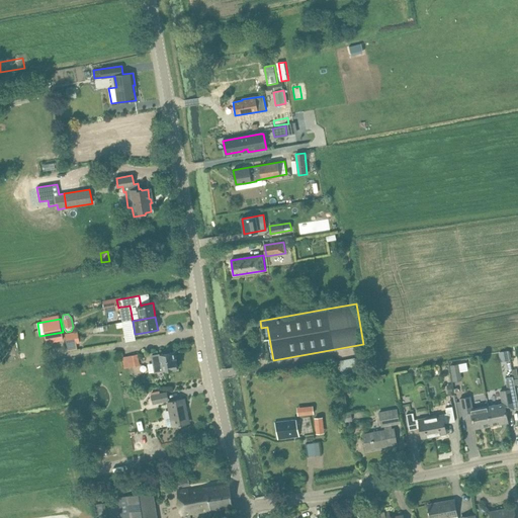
[(77,332),(65,334),(67,344),(77,343),(79,342),(77,332)]
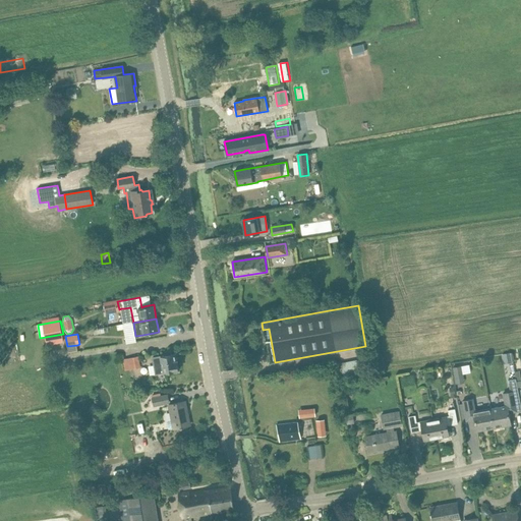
[(112,338),(100,340),(101,347),(113,345),(112,338)]
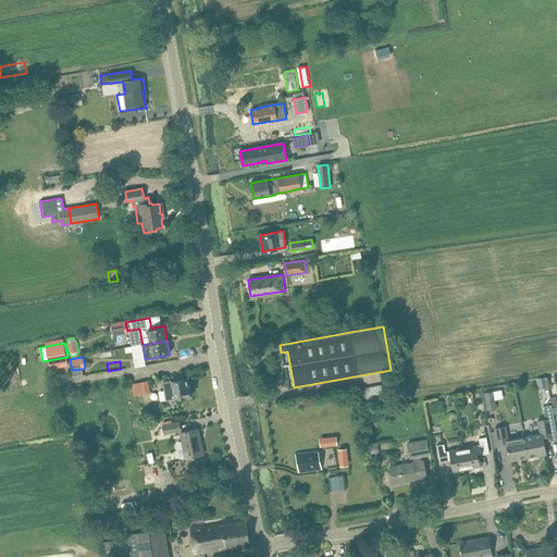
[(192,396),(189,386),(187,386),(186,379),(163,382),(166,400),(192,396)]
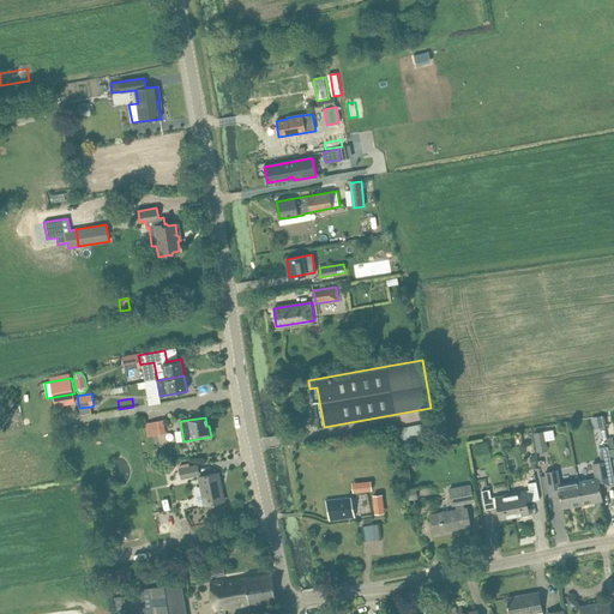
[(602,419),(591,420),(594,429),(605,428),(602,419)]
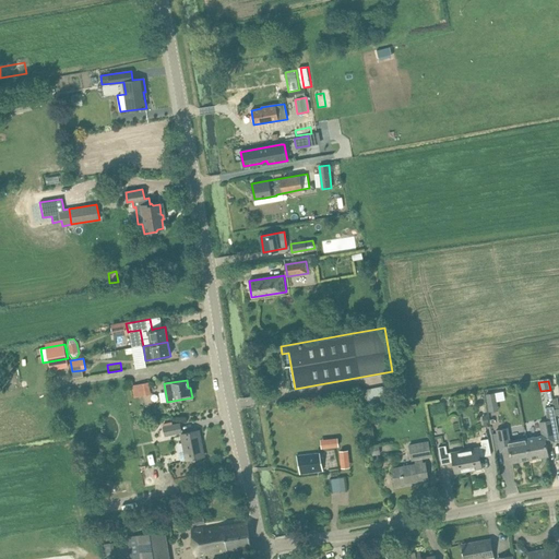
[(147,382),(140,383),(142,396),(150,395),(147,382)]
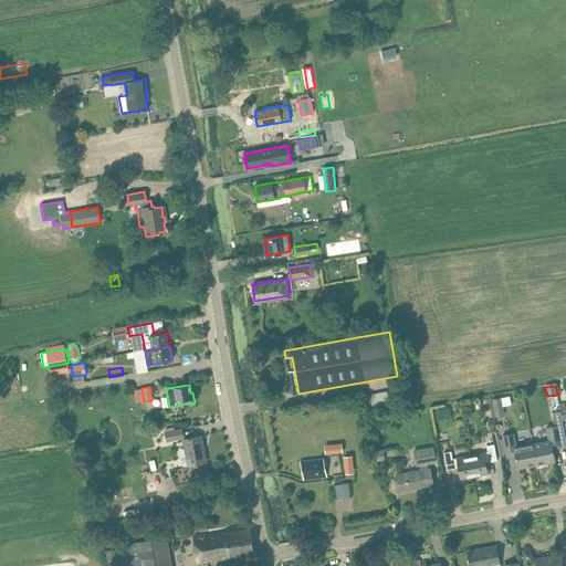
[(503,408),(494,409),(495,418),(505,416),(503,408)]
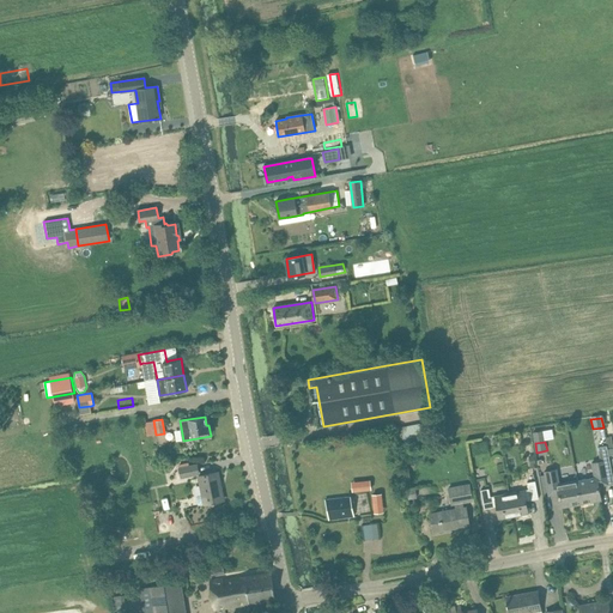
[(170,461),(165,468),(170,473),(176,466),(170,461)]
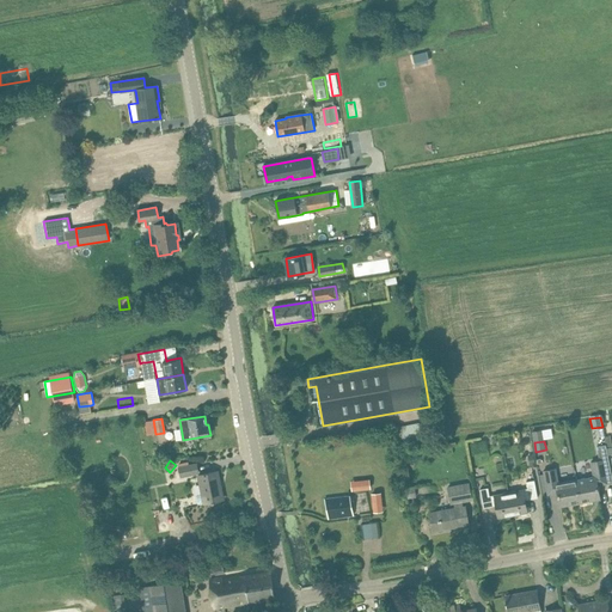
[(607,483),(605,472),(603,460),(591,463),(594,477),(576,481),(580,502),(600,499),(598,485),(607,483)]
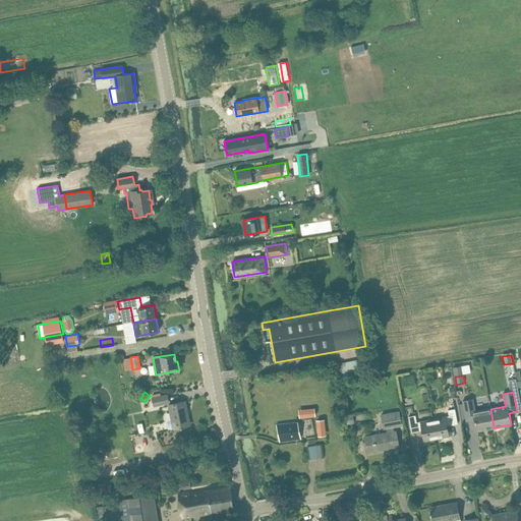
[(169,403),(167,396),(153,398),(154,406),(169,403)]
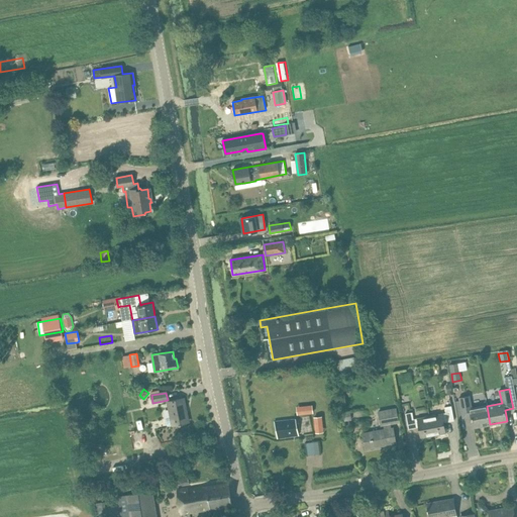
[(490,424),(487,406),(472,408),(469,396),(459,398),(462,418),(471,416),(473,427),(490,424)]
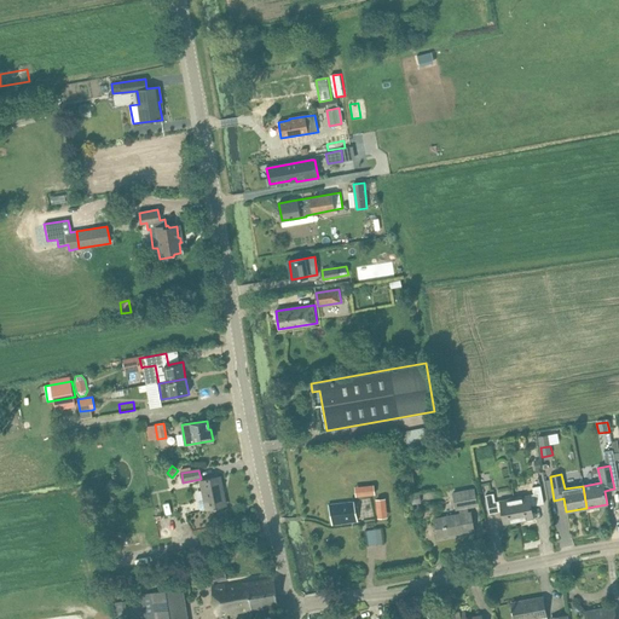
[(224,505),(221,491),(223,491),(220,476),(201,480),(204,499),(201,501),(198,502),(198,504),(200,508),(201,510),(202,510),(207,509),(214,508),(214,509),(217,509),(217,508),(224,505)]
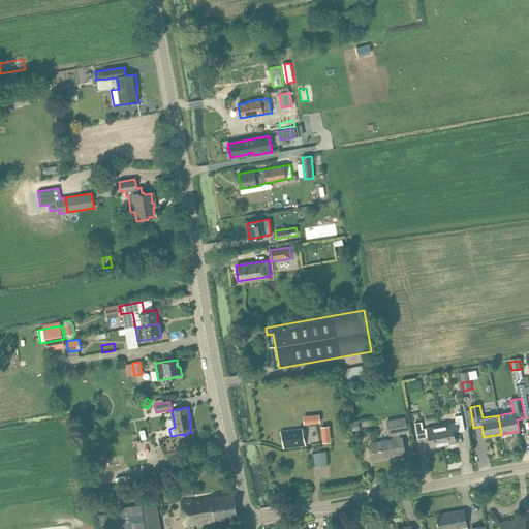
[(319,414),(309,415),(310,424),(320,423),(319,414)]
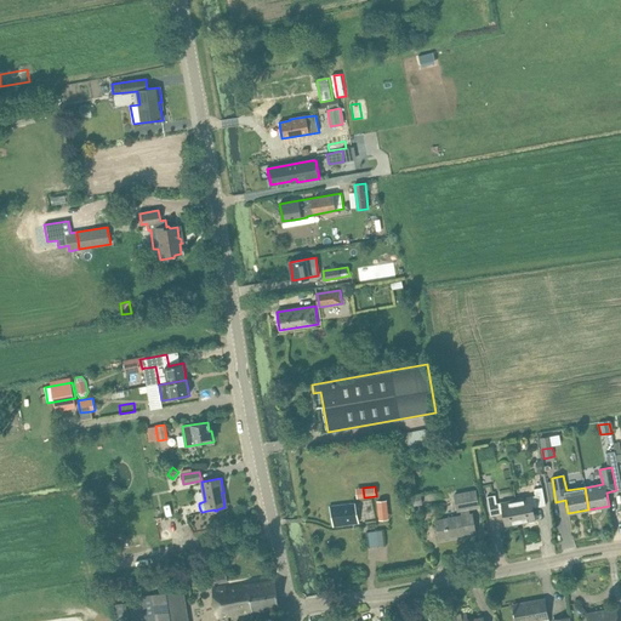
[(535,520),(533,505),(537,503),(537,507),(546,505),(542,488),(534,489),(535,496),(516,500),(520,523),(535,520)]
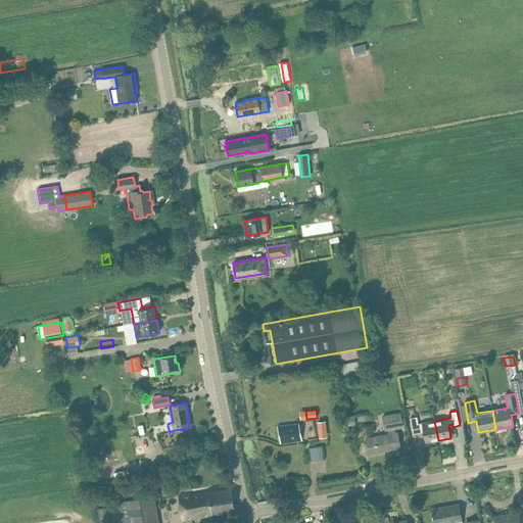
[(400,448),(398,438),(397,432),(395,433),(394,429),(402,427),(400,413),(383,417),(385,430),(388,430),(389,434),(367,438),(370,454),(400,448)]
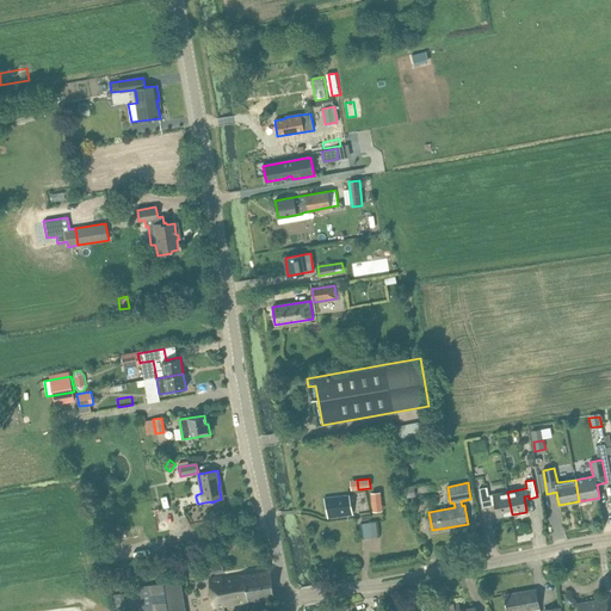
[(414,486),(406,487),(407,498),(415,497),(414,486)]
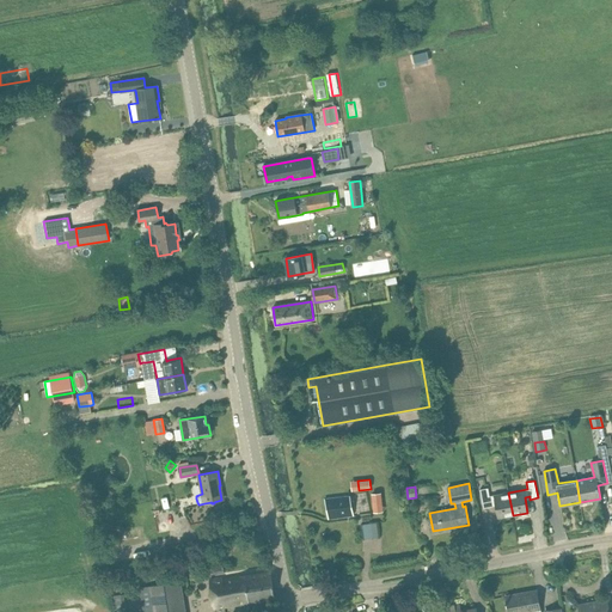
[(513,515),(508,493),(489,496),(488,489),(479,490),(483,508),(491,507),(490,503),(495,502),(499,518),(513,515)]
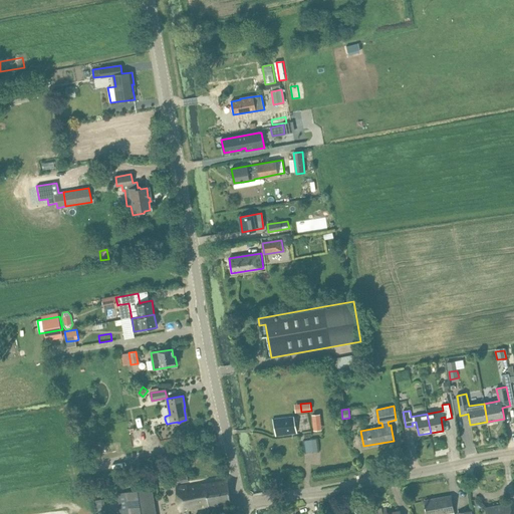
[(297,433),(294,416),(272,419),(276,436),(297,433)]
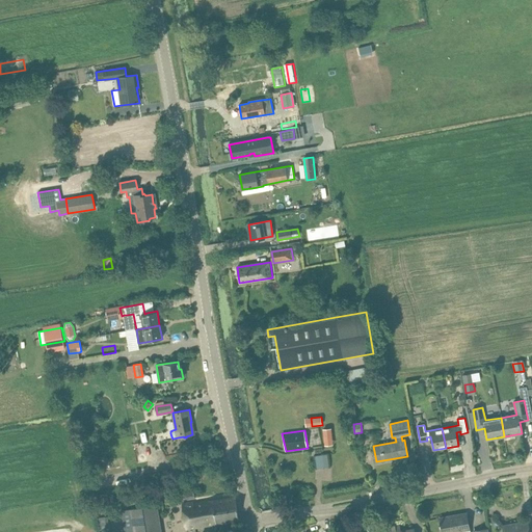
[(322,455),(315,456),(317,469),(324,468),(322,455)]
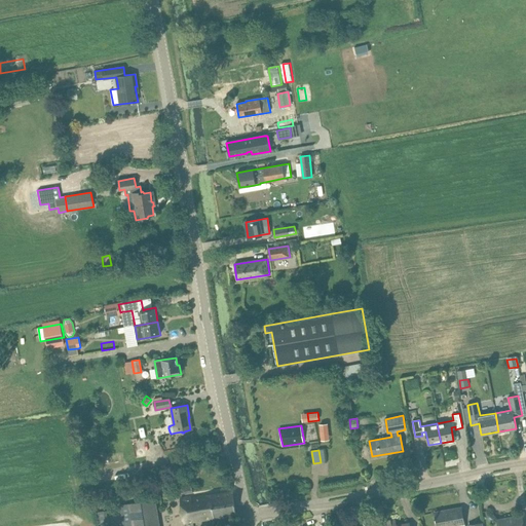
[(192,486),(184,487),(185,494),(194,493),(192,486)]
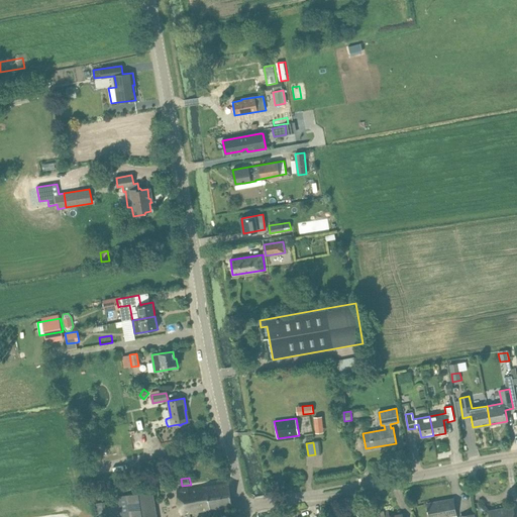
[(232,505),(230,496),(228,483),(215,485),(198,487),(188,490),(188,487),(178,490),(181,513),(204,510),(219,507),(232,505)]
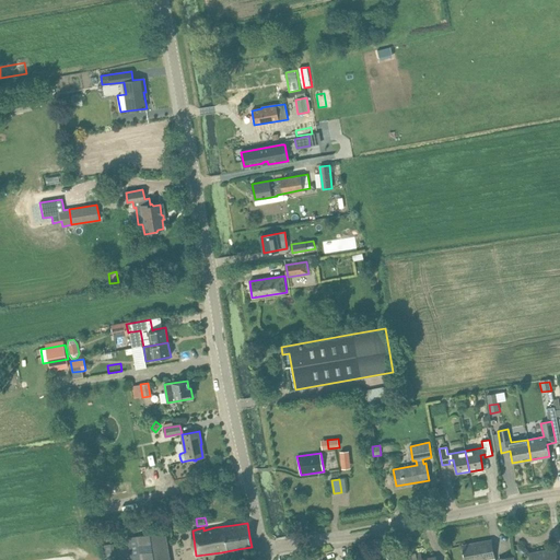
[(128,538),(131,559),(166,559),(163,533),(128,538)]
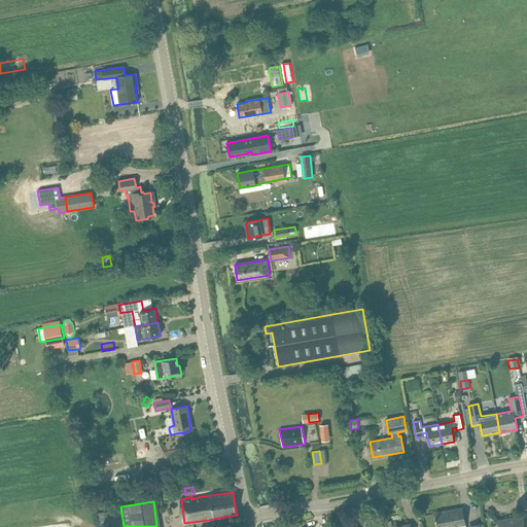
[(465,526),(462,508),(449,511),(450,513),(445,513),(445,512),(435,514),(437,526),(465,526)]
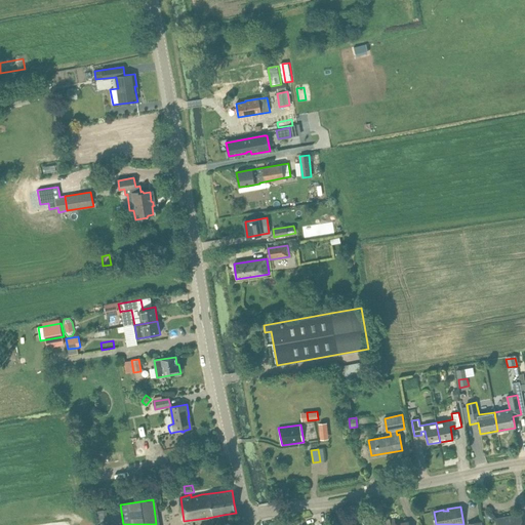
[(107,509),(96,511),(98,523),(108,522),(107,509)]
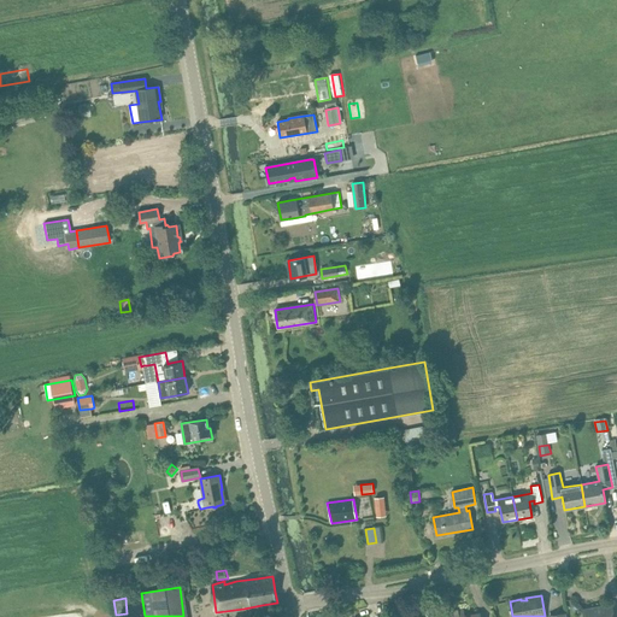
[(613,616),(615,616),(612,605),(599,607),(599,609),(583,611),(585,616),(613,616)]
